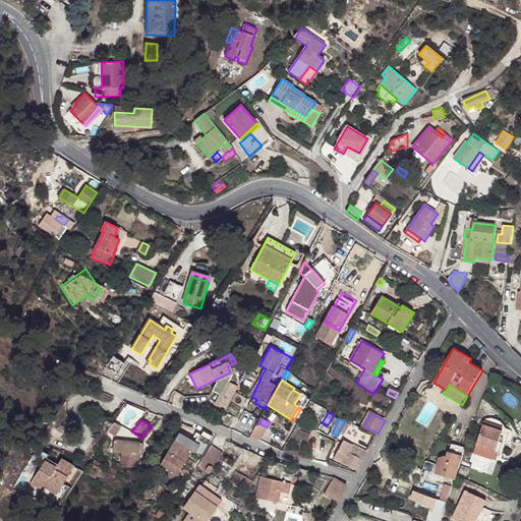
[(480,424),(484,426),(484,424),(503,431),(500,441),(504,443),(506,444),(509,436),(509,435),(508,431),(508,430),(507,428),(506,426),(505,425),(504,423),(502,422),(500,421),(498,420),(496,419),(494,419),(491,419),(488,419),(486,419),(484,420),(482,421),(480,424)]
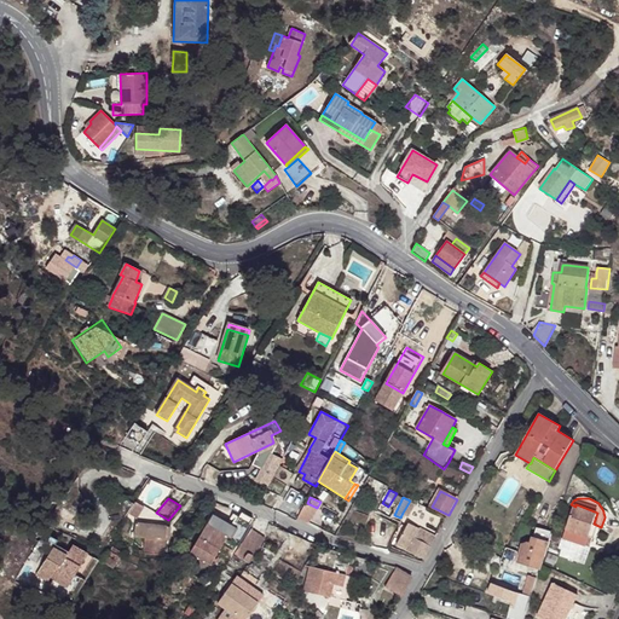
[(416,504),(410,501),(403,513),(409,516),(416,504)]
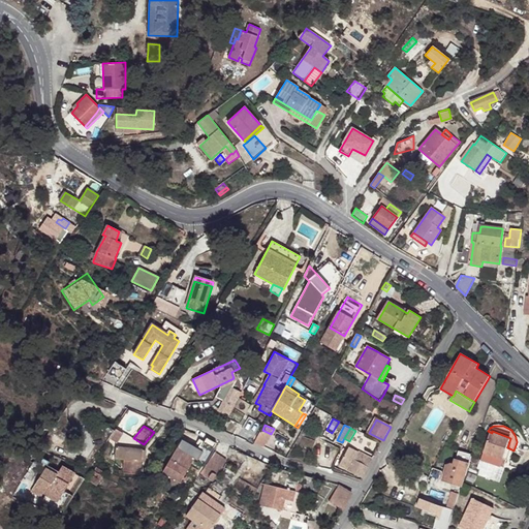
[(116,441),(121,431),(115,429),(111,438),(116,441)]
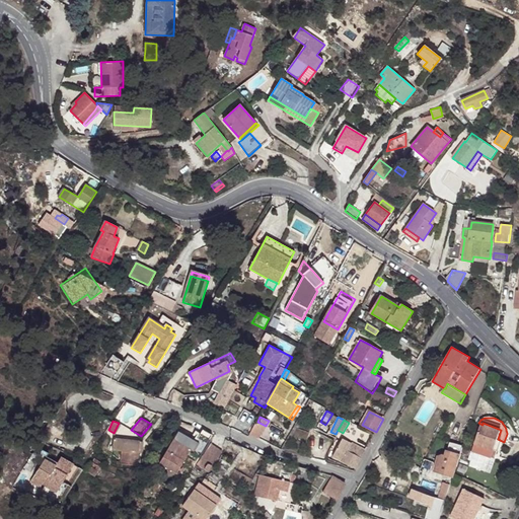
[(250,434),(250,435),(258,439),(266,426),(257,422),(252,430),(250,434)]
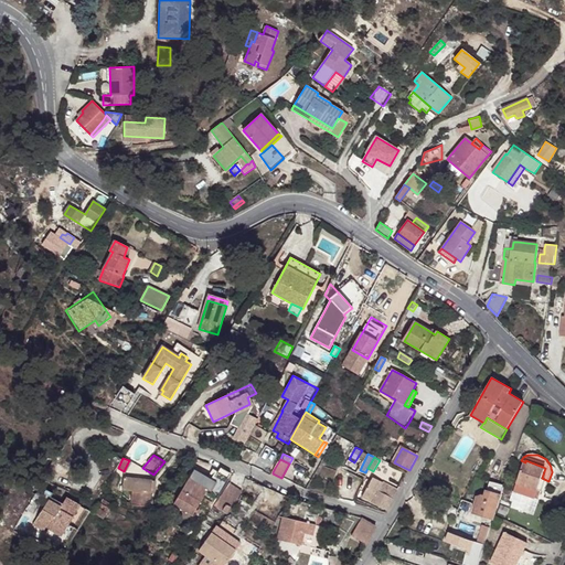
[(525,460),(525,462),(514,491),(535,498),(537,490),(542,491),(546,480),(542,478),(545,468),(525,460)]
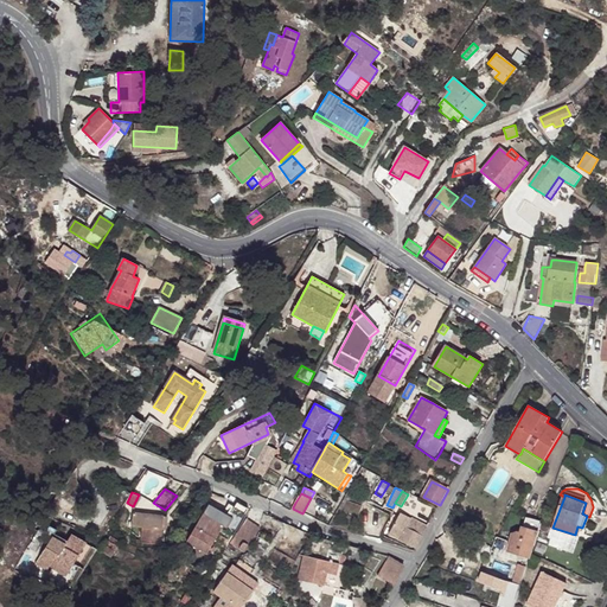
[(161,530),(163,517),(134,513),(133,526),(144,528),(142,540),(146,540),(160,541),(161,530)]
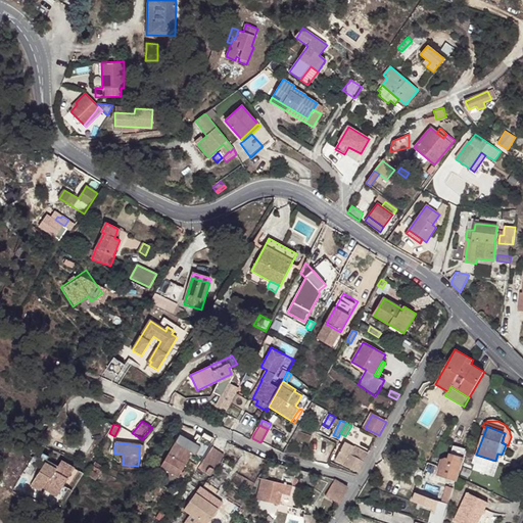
[(337,461),(359,472),(368,455),(346,442),(337,461)]
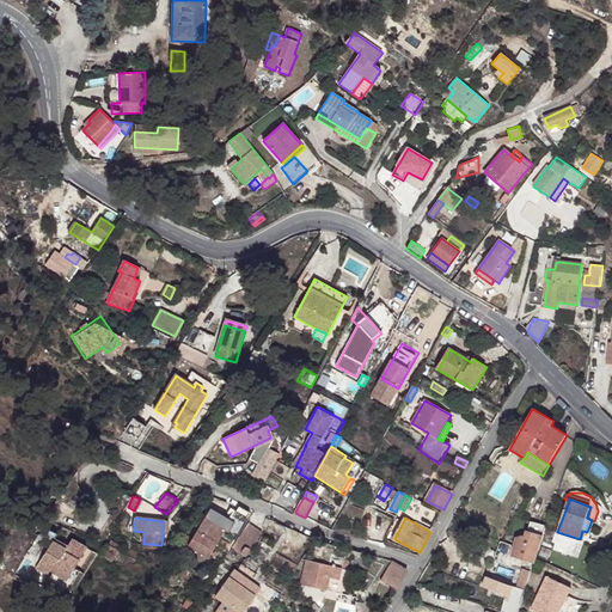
[(210,555),(220,539),(225,531),(204,519),(189,548),(209,558),(210,555)]
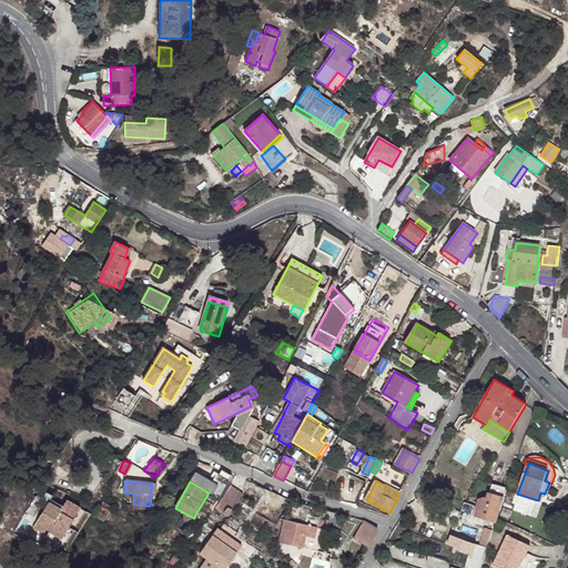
[(507,489),(493,485),(489,496),(487,503),(479,500),(475,516),(496,523),(497,519),(507,489)]
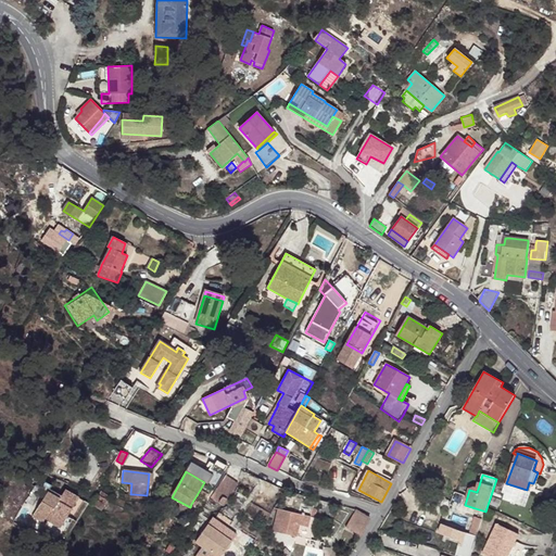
[(239,484),(226,476),(211,498),(224,507),(239,484)]
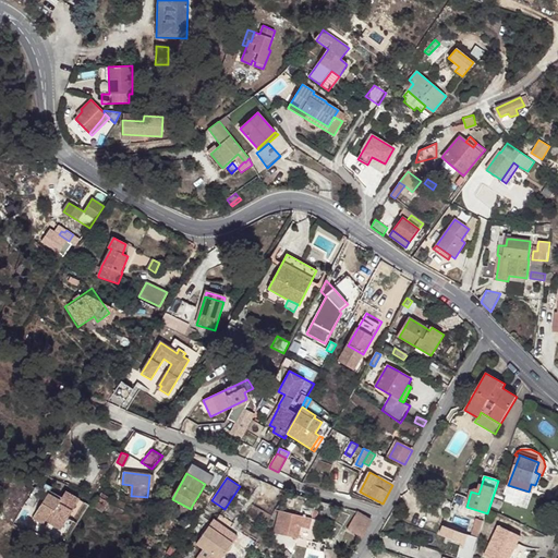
[(210,497),(201,492),(192,506),(202,511),(210,497)]
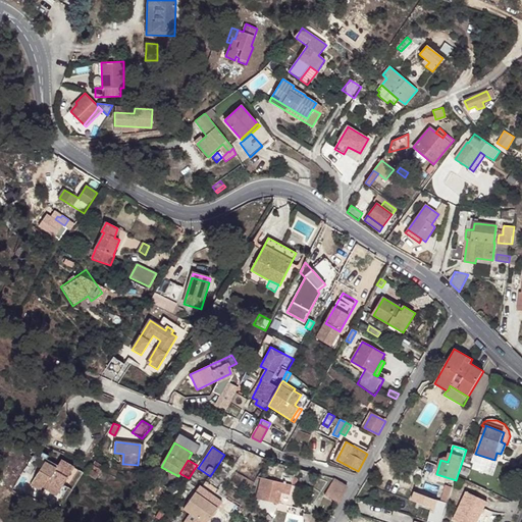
[(41,490),(42,488),(44,485),(57,493),(60,494),(75,469),(61,461),(56,469),(45,462),(31,484),(41,490)]
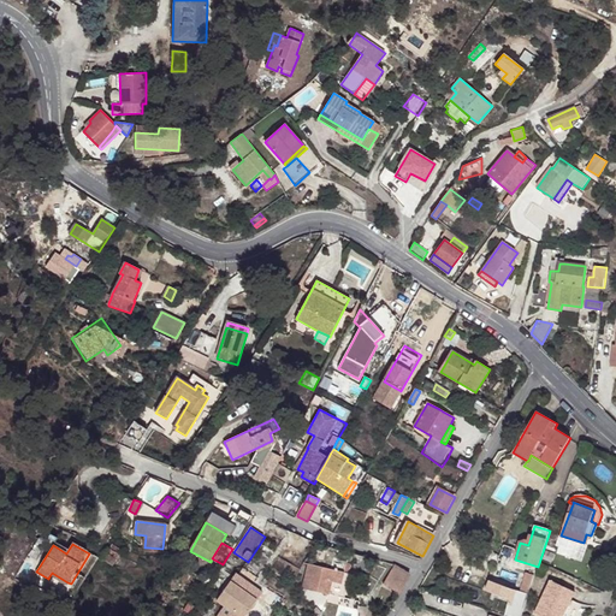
[(113,545),(110,550),(118,555),(122,550),(113,545)]
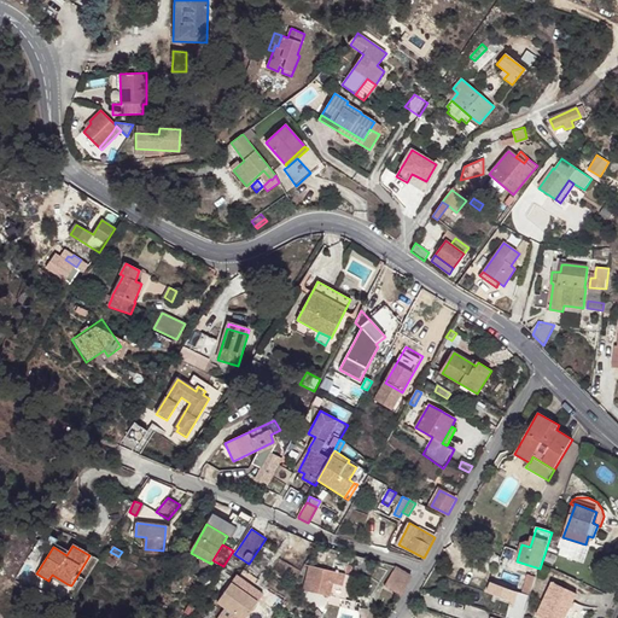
[(275,555),(264,548),(252,564),(263,571),(275,555)]
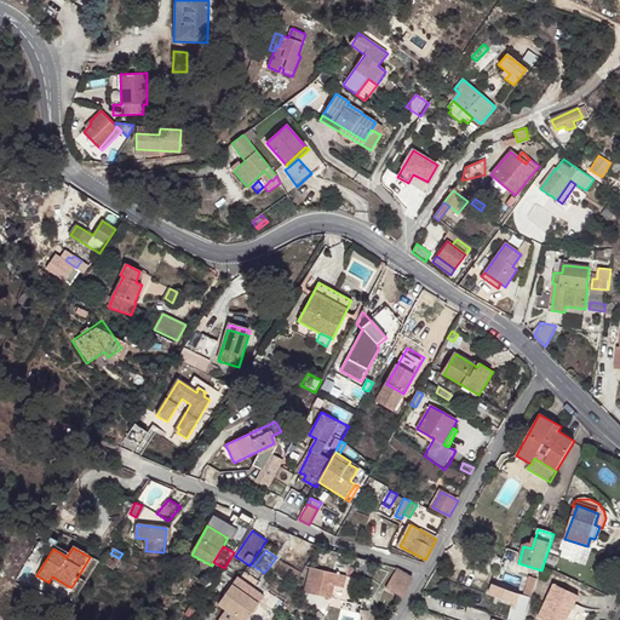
[(119,558),(110,554),(109,552),(103,562),(114,569),(121,560),(119,558)]
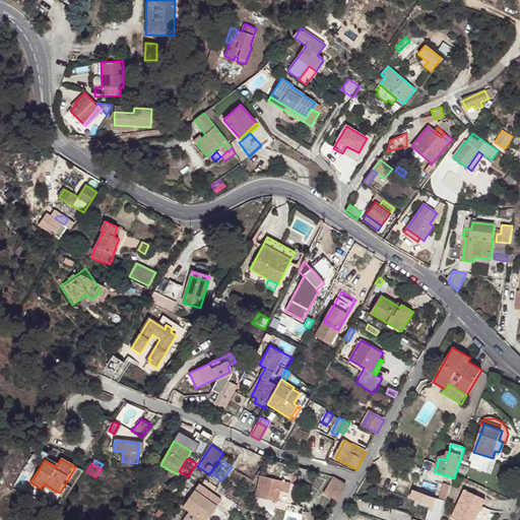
[(283,473),(282,481),(289,483),(291,475),(283,473)]
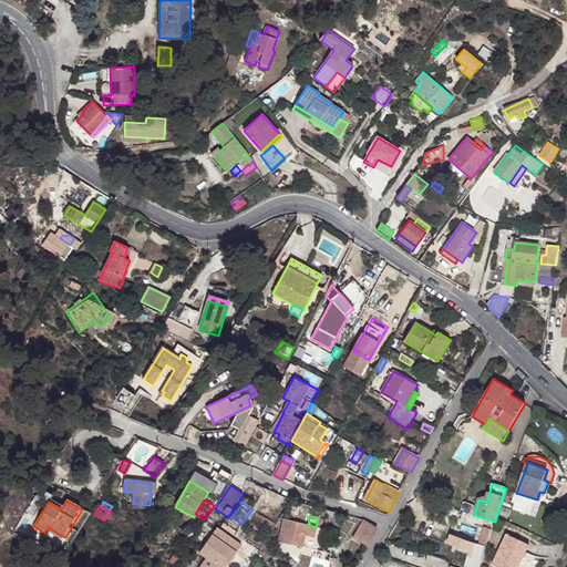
[(316,527),(308,525),(285,519),(279,542),(310,549),(313,537),(316,527)]
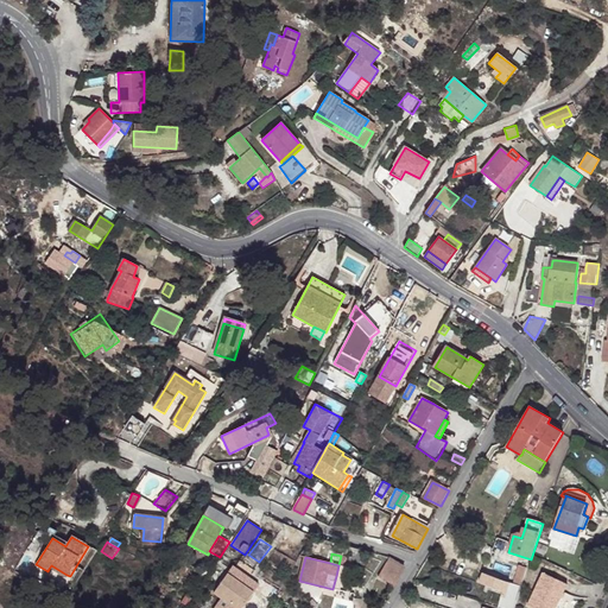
[(379,577),(393,586),(404,568),(388,559),(379,577)]
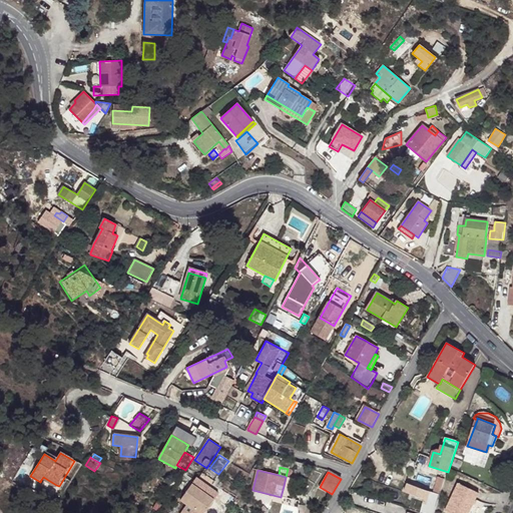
[(43,477),(41,480),(54,488),(56,485),(43,477)]
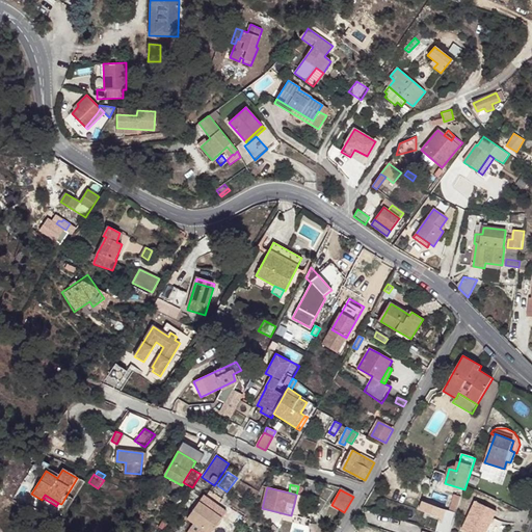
[(448,515),(454,517),(461,497),(455,495),(450,511),(448,515)]
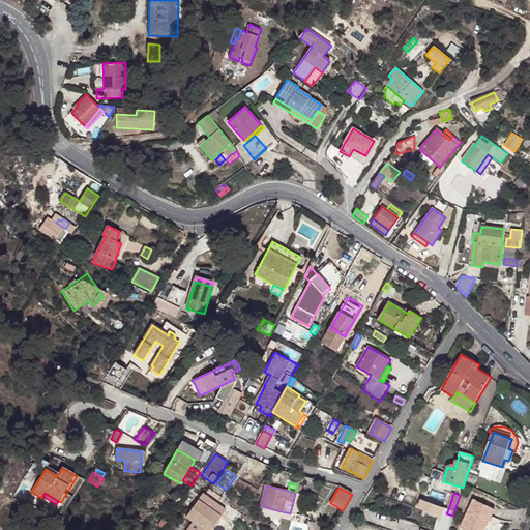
[(463,529),(486,529),(495,506),(472,497),(460,529),(463,529)]
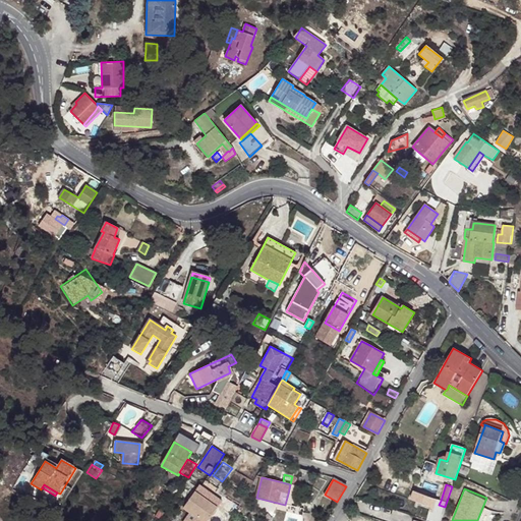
[(217,508),(203,498),(194,493),(184,508),(203,520),(207,520),(212,514),(217,508)]
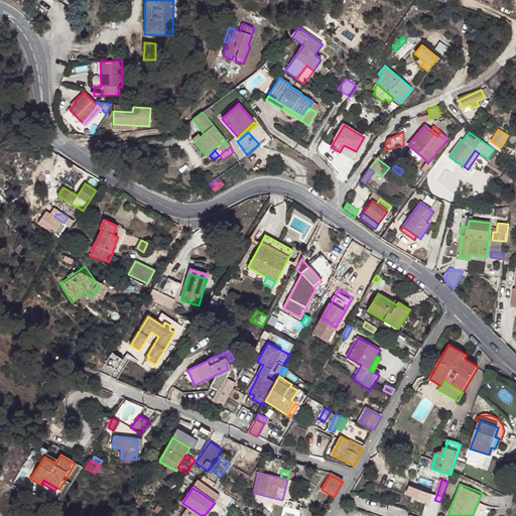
[(204,489),(201,493),(215,503),(218,499),(204,489)]
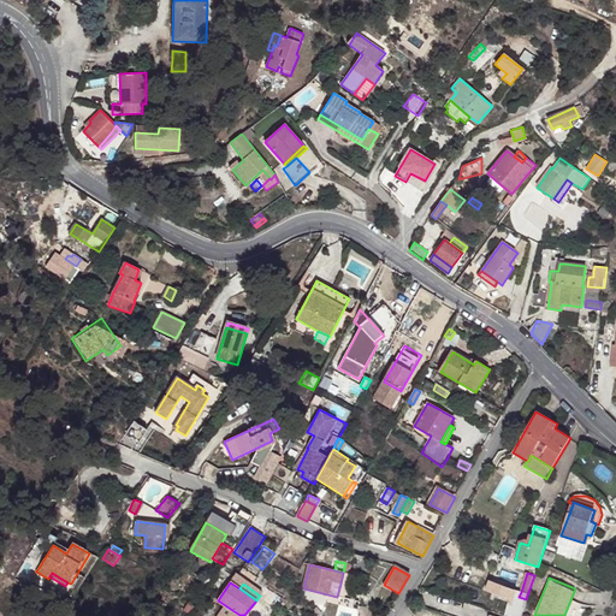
[(341,584),(337,597),(347,599),(349,586),(341,584)]
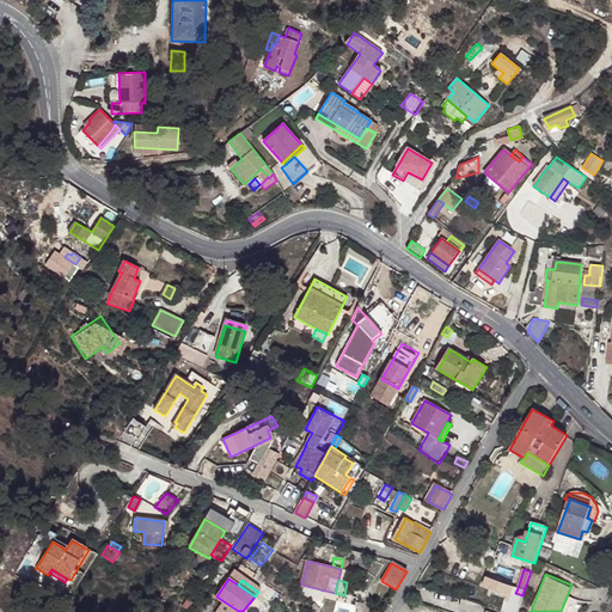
[(494,591),(506,595),(509,585),(497,581),(494,591)]
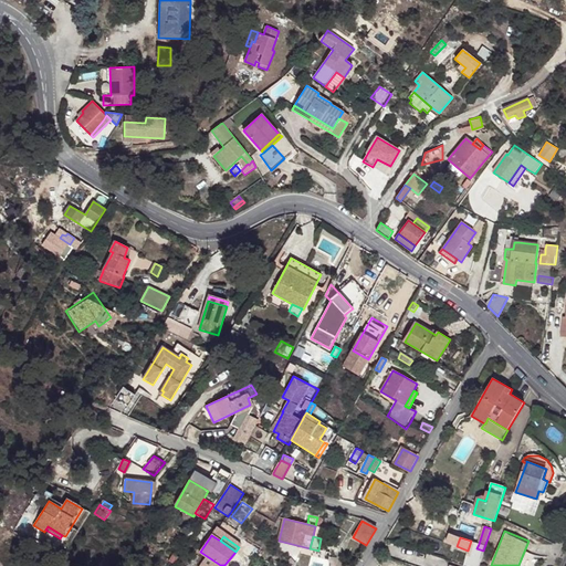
[(342,543),(335,540),(333,547),(338,549),(342,543)]
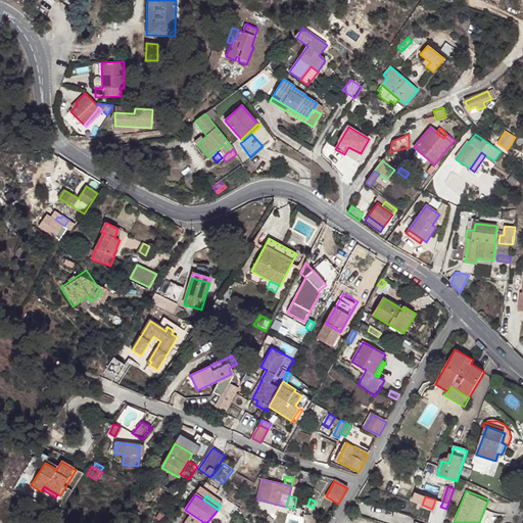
[(432,509),(427,522),(441,522),(446,509),(440,507),(442,503),(435,500),(432,509)]
